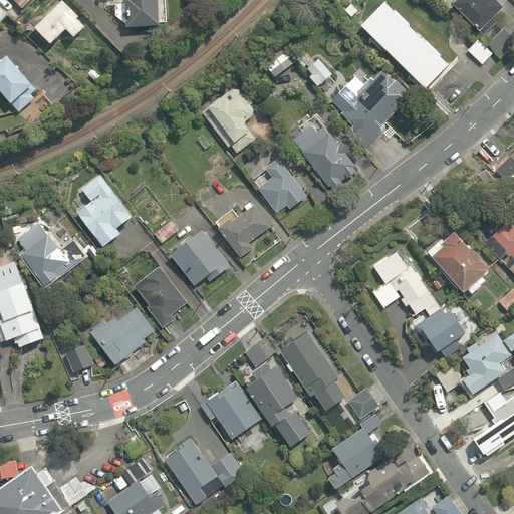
[(10,0),(21,10),(31,0),(10,0)]
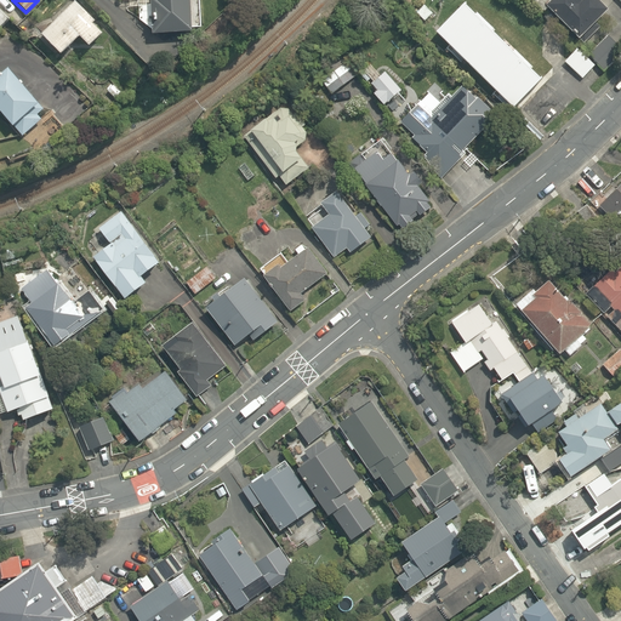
[(77,39),(89,51),(106,34),(73,0),(36,35),(58,57),(77,39)]
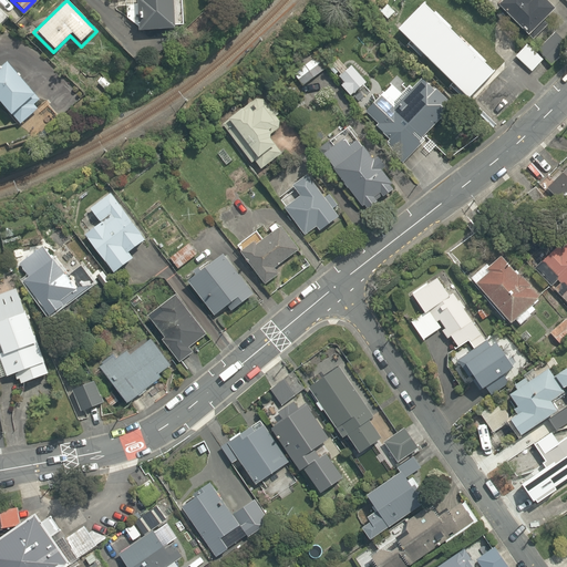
[(137,0),(140,32),(171,30),(168,0),(137,0)]
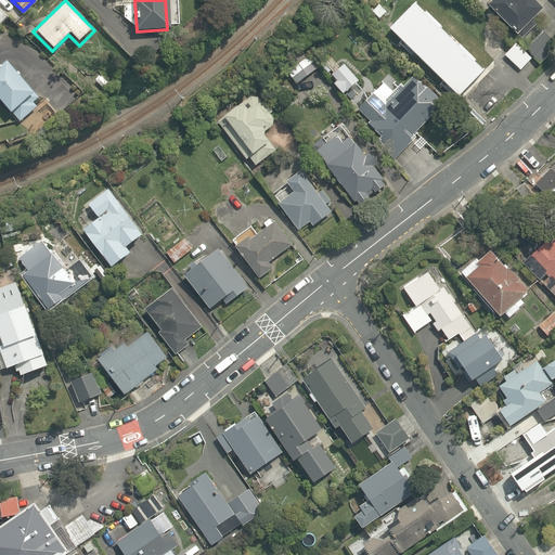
[(527,0),(483,0),(481,3),(516,37),(540,13),(527,0)]
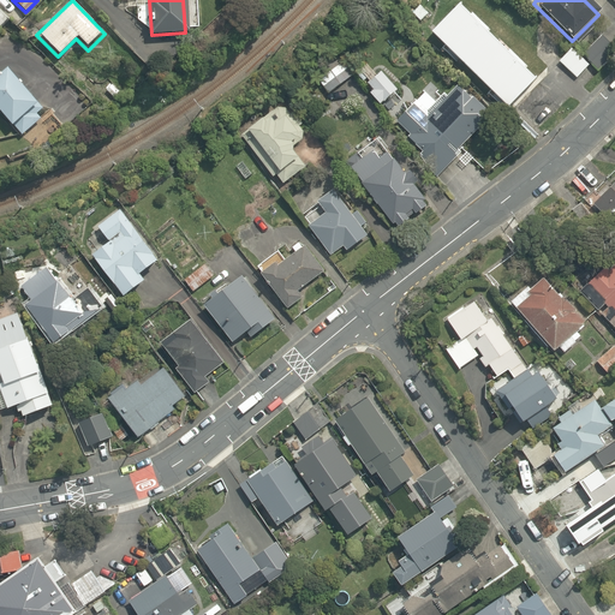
[(461,3),(428,36),(507,112),(539,78),(461,3)]
